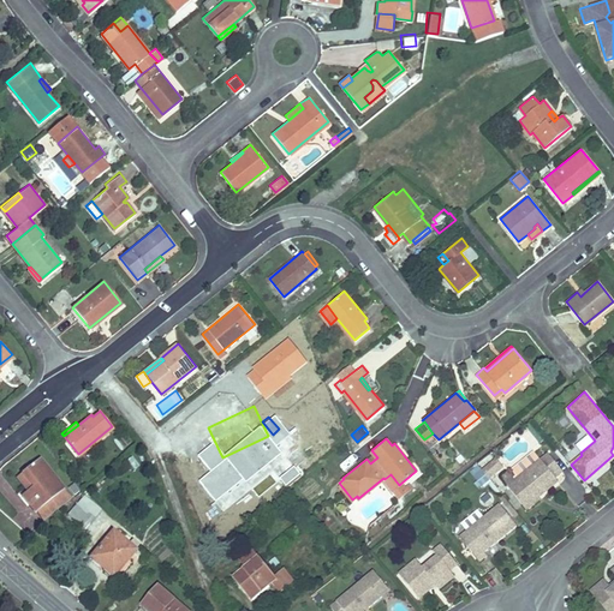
[(512,475),(514,478),(540,457),(532,449),(511,467),(516,473),(512,475)]
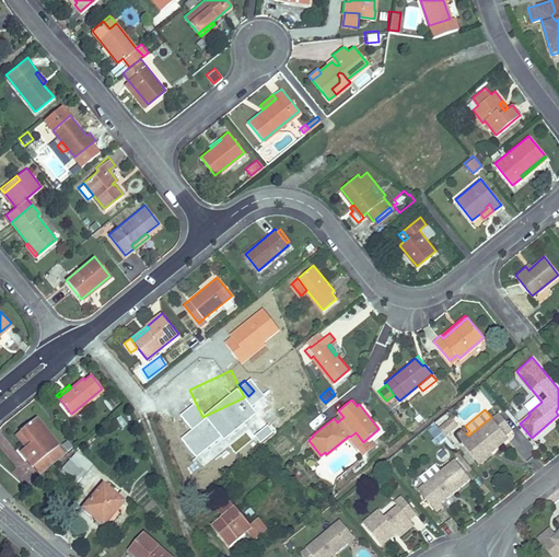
[(491,417),(468,436),(462,441),(478,462),(491,452),(489,450),(487,447),(504,432),(512,427),(499,412),(491,417)]
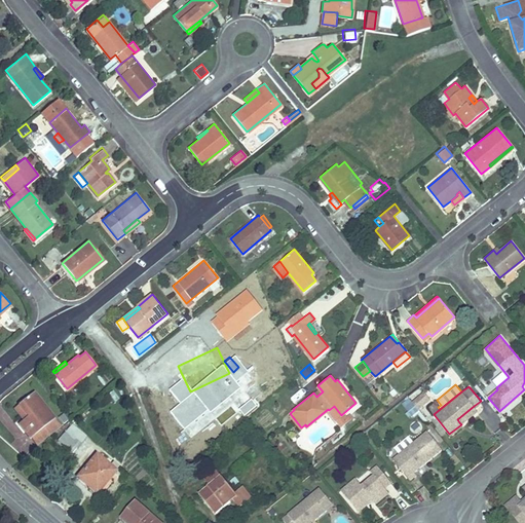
[(487,396),(488,398),(497,389),(496,387),(487,396)]
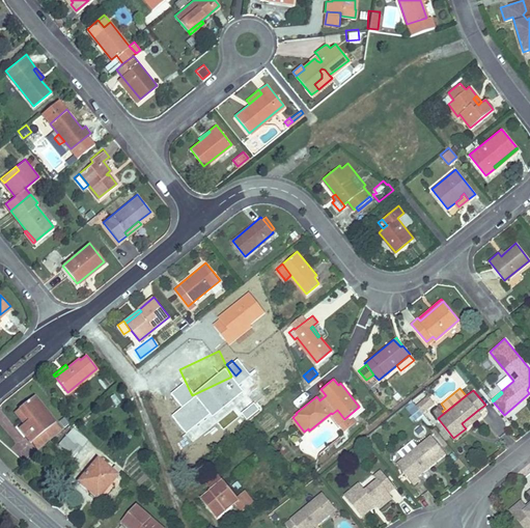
[(28,417),(24,421),(19,425),(30,440),(31,439),(36,445),(60,426),(33,394),(19,406),(28,417)]
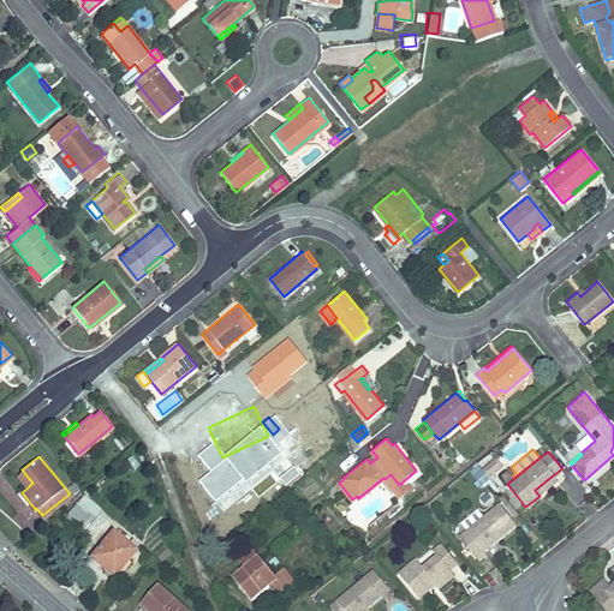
[(482,468),(488,475),(502,463),(496,456),(482,468)]
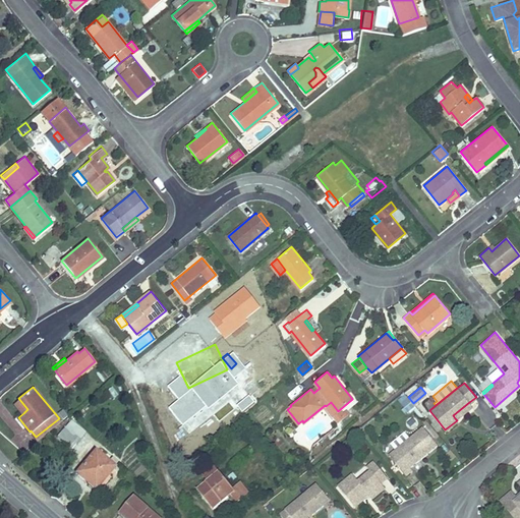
[(414,404),(413,403),(408,397),(405,393),(398,398),(408,410),(414,404)]
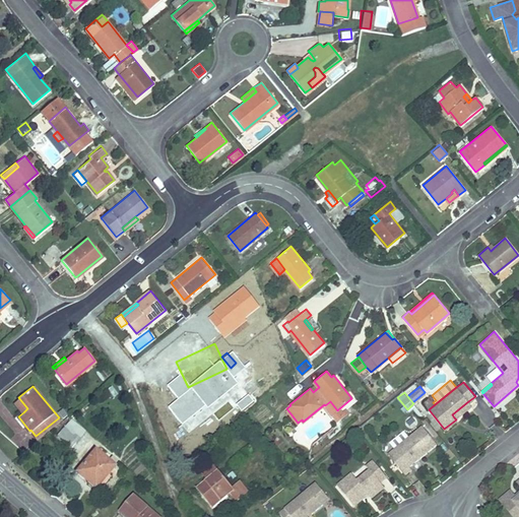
[(14,401),(23,412),(27,408),(18,397),(14,401)]
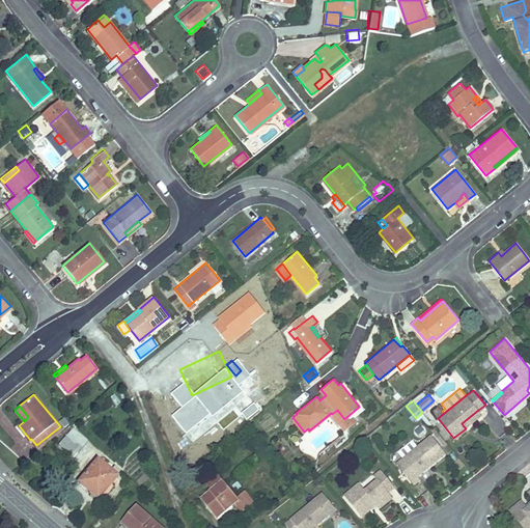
[(343,428),(350,422),(347,420),(345,418),(344,419),(337,410),(332,414),(343,428)]
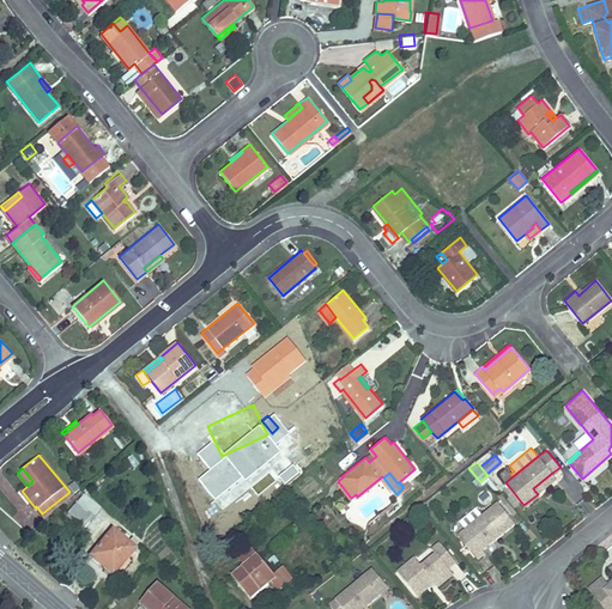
[(555,476),(552,473),(533,488),(535,492),(555,476)]
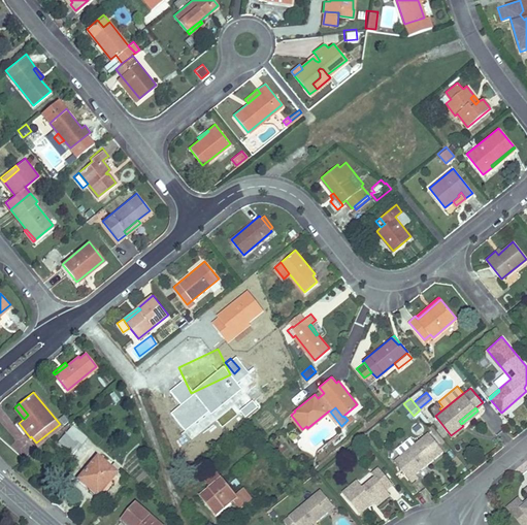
[(63,413),(59,416),(64,423),(68,419),(63,413)]
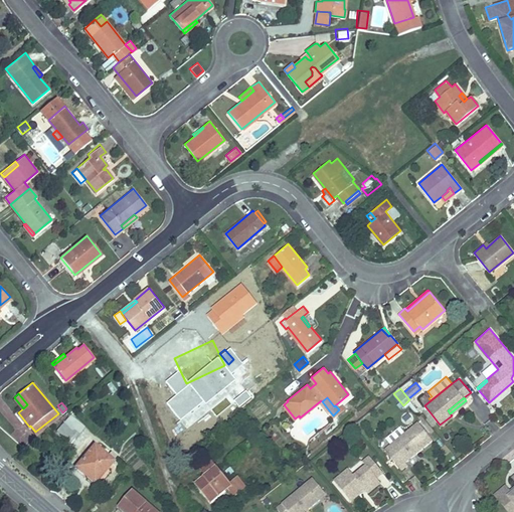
[(69,441),(83,425),(70,413),(56,429),(69,441)]
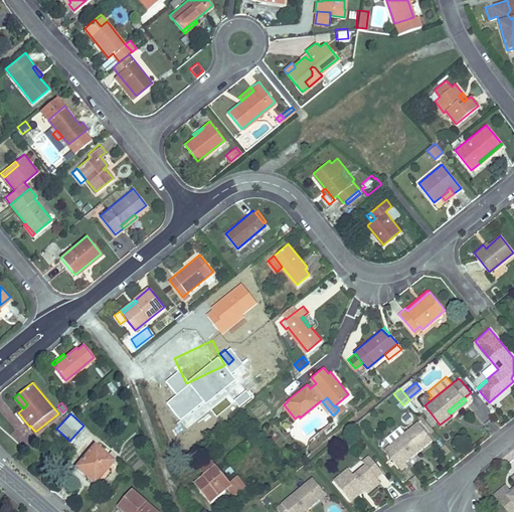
[(414,449),(415,451),(432,438),(417,420),(390,444),(396,451),(390,456),(394,460),(400,455),(404,461),(413,453),(412,451),(414,449)]
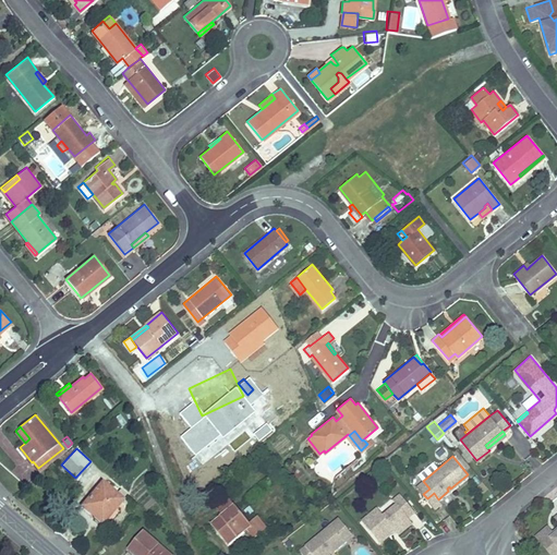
[(82,504),(94,514),(93,516),(100,521),(101,520),(103,521),(122,497),(122,496),(125,492),(120,486),(117,492),(101,480),(82,504)]
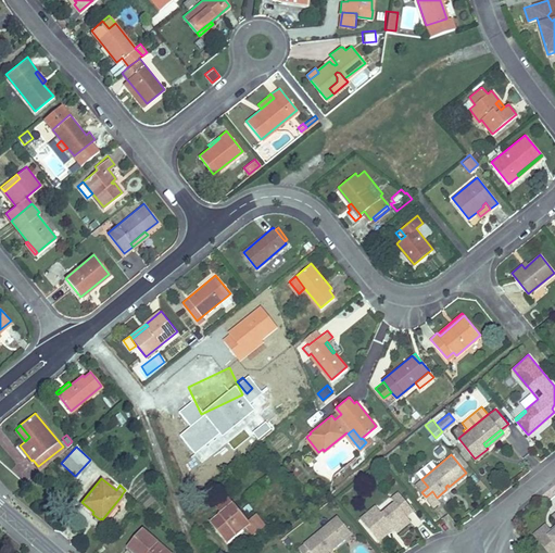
[(415,485),(421,492),(428,487),(421,479),(415,485)]
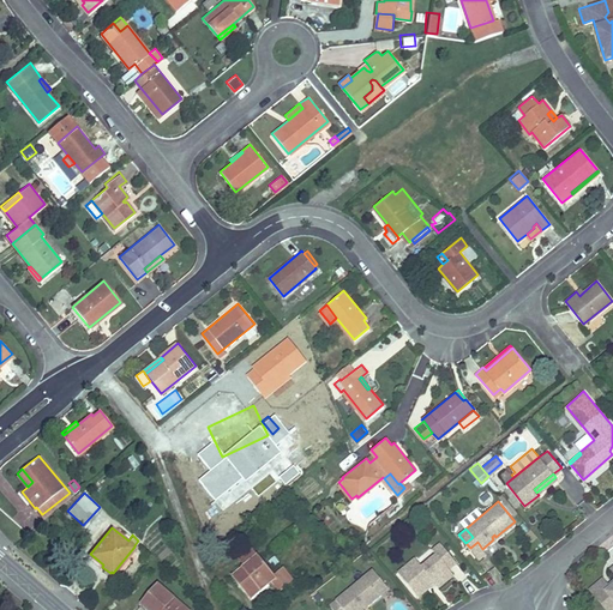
[(431,577),(434,581),(438,585),(452,573),(448,567),(456,560),(440,542),(432,549),(436,554),(422,566),(415,557),(403,567),(398,572),(414,591),(431,577)]
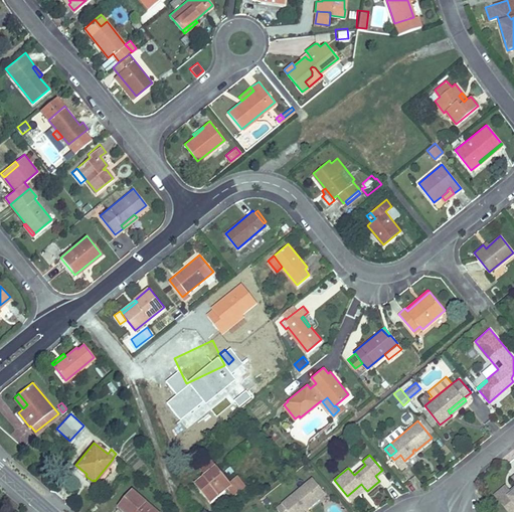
[(407,464),(404,461),(400,455),(394,460),(401,469),(407,464)]
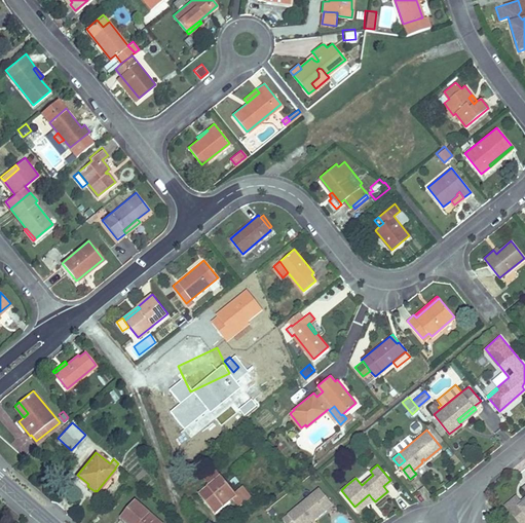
[(204,478),(209,484),(221,474),(216,469),(204,478)]
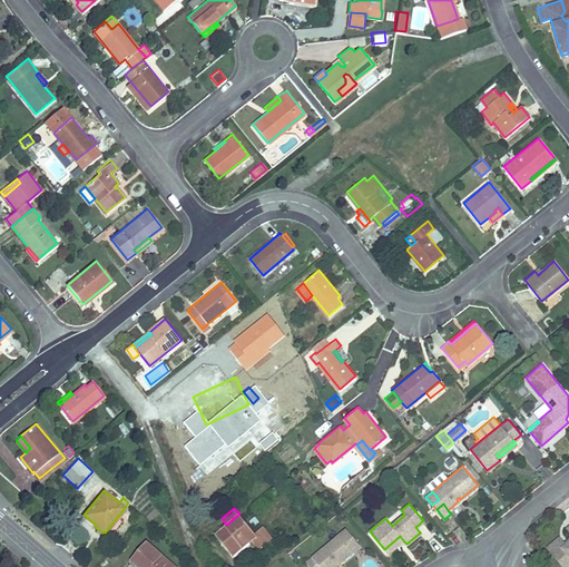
[(228,544),(225,546),(232,555),(252,539),(258,546),(271,536),(263,526),(254,533),(239,514),(226,525),(218,531),(228,544)]
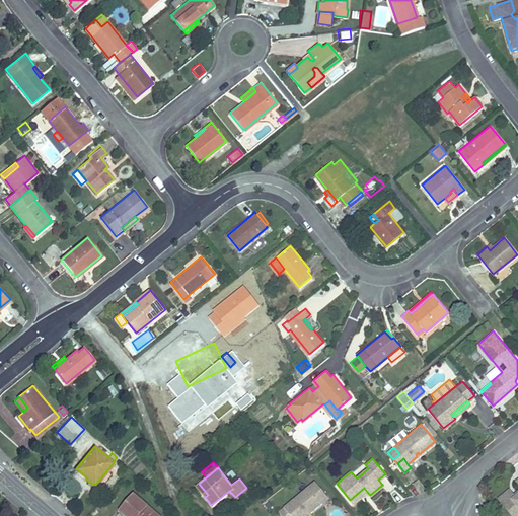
[(226,472),(230,477),(236,473),(232,468),(226,472)]
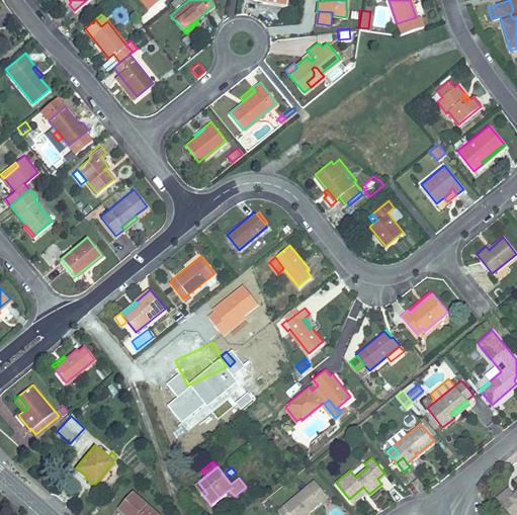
[(516,514),(516,477),(515,479),(516,480),(516,492),(514,495),(508,487),(498,496),(513,514),(516,514)]
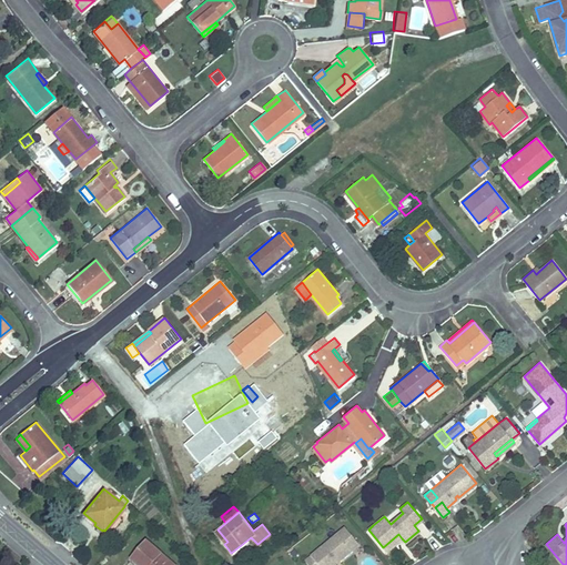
[(344,526),(337,532),(352,548),(358,544),(344,526)]
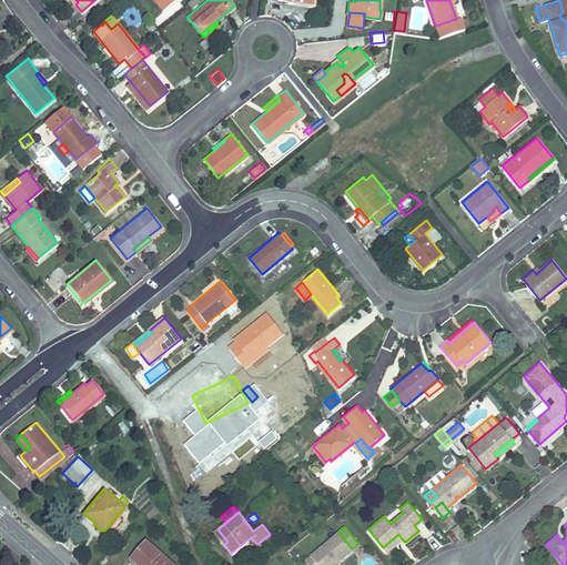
[(214,532),(224,544),(228,542),(218,530),(214,532)]
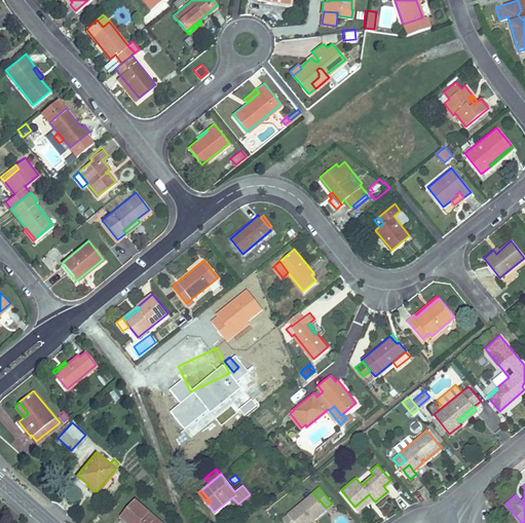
[(326,508),(312,492),(283,518),(287,522),(307,522),(311,520),(309,518),(312,516),(314,518),(326,508)]
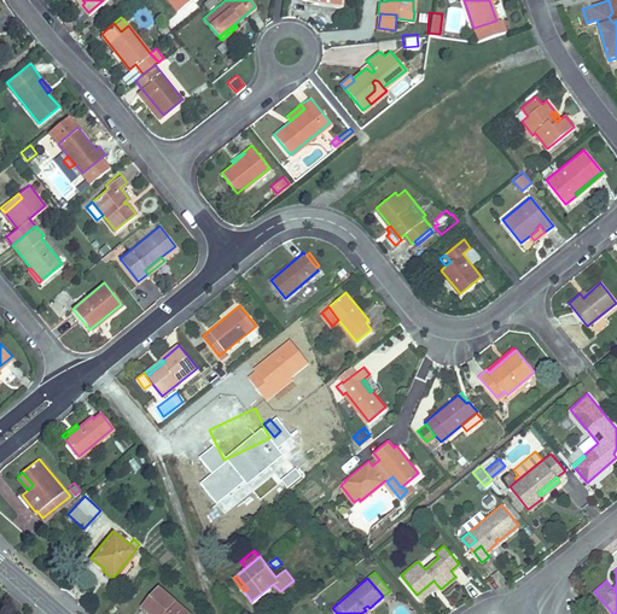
[(420,598),(437,585),(434,580),(417,595),(420,598)]
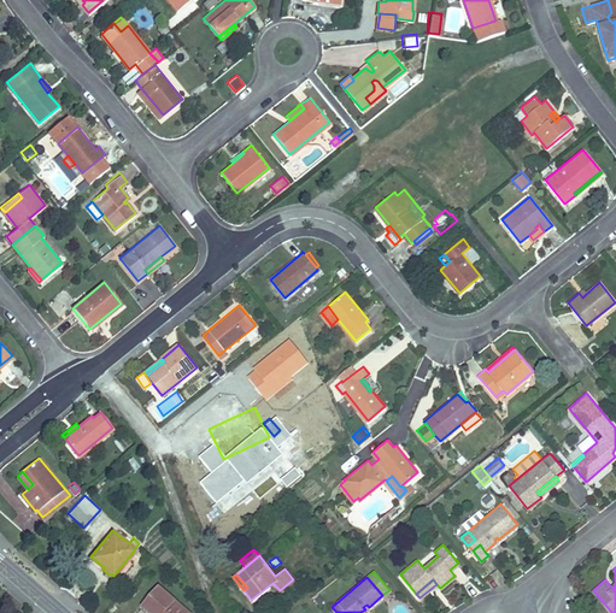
[(189,612),(158,585),(142,603),(152,612),(189,612)]
